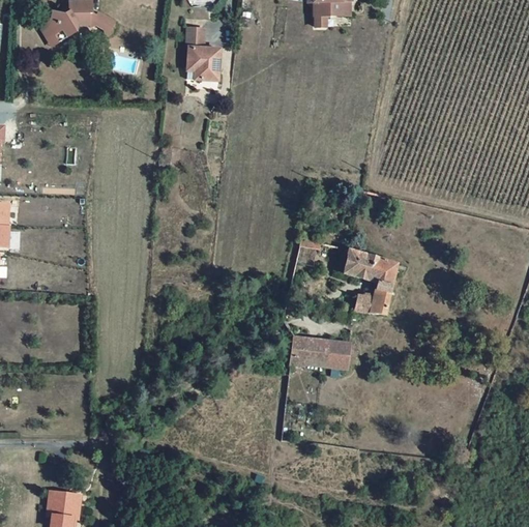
[(52,18),(40,25),(48,35),(53,33),(59,40),(76,31),(76,24),(90,27),(98,12),(91,7),(91,0),(68,0),(67,11),(52,10),(52,18)]
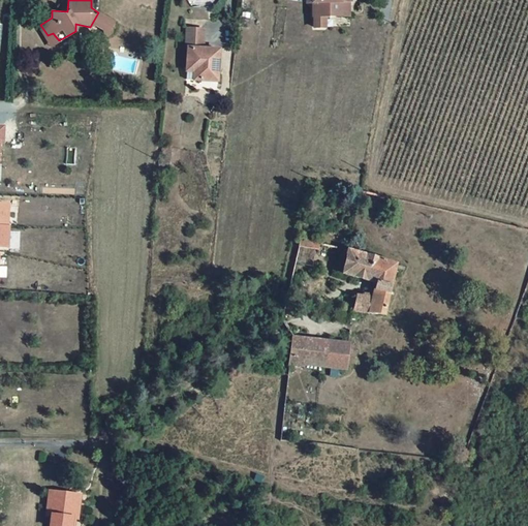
[(308,0),(308,18),(313,18),(313,31),(314,31),(314,42),(324,42),(324,34),(328,31),(341,31),(341,17),(350,17),(350,12),(352,12),(352,2),(341,2),(341,0),(308,0)]
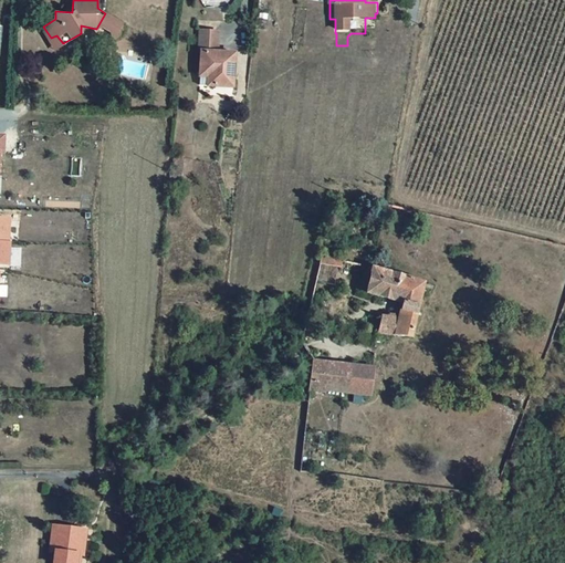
[(122,22),(115,19),(111,30),(116,32),(122,22)]
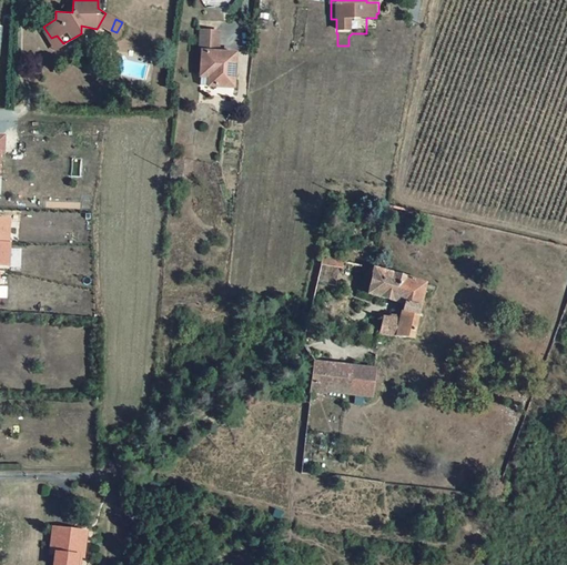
[(219,42),(200,40),(199,61),(201,62),(199,87),(212,88),(212,97),(231,99),(233,64),(216,63),(219,42)]
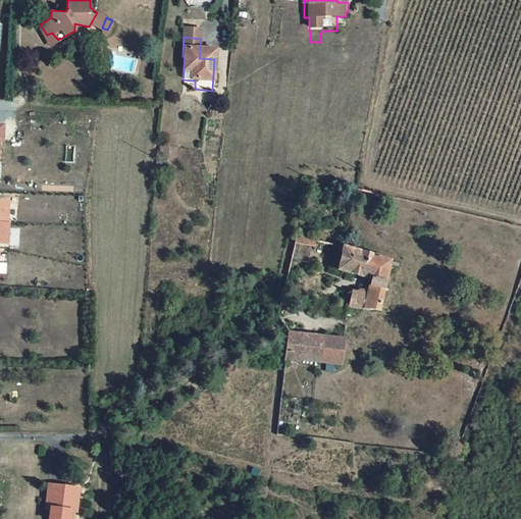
[(391,255),(343,244),(337,269),(368,275),(365,289),(351,288),(350,304),(377,308),(391,255)]
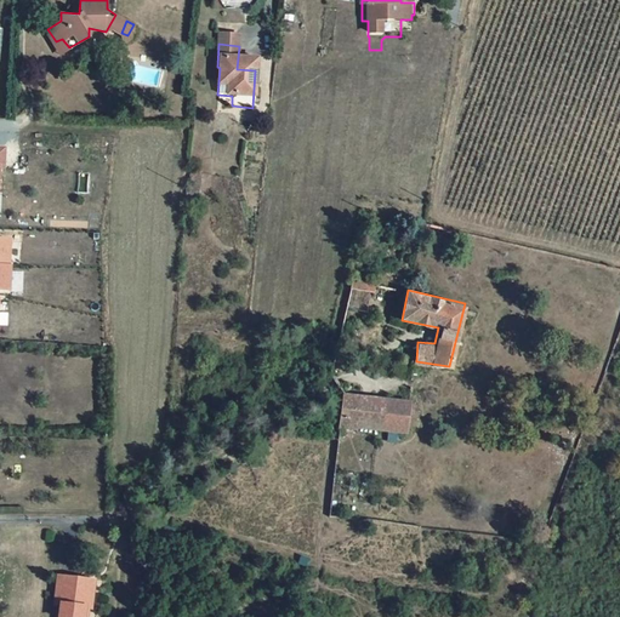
[(375,301),(351,296),(350,304),(373,309),(375,301)]
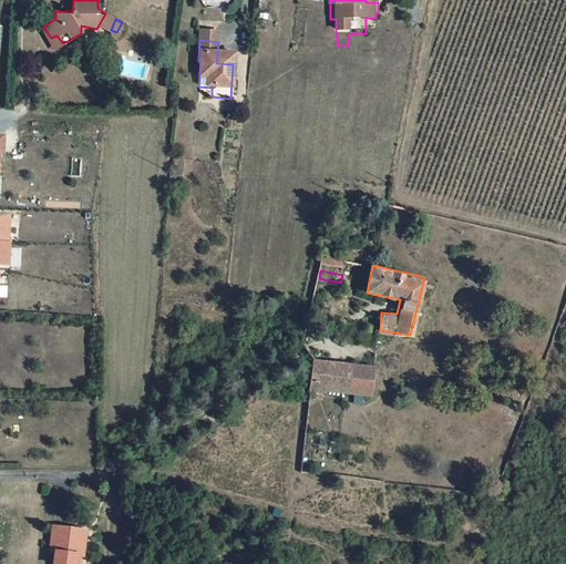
[(314,359),(310,385),(370,391),(373,366),(314,359)]
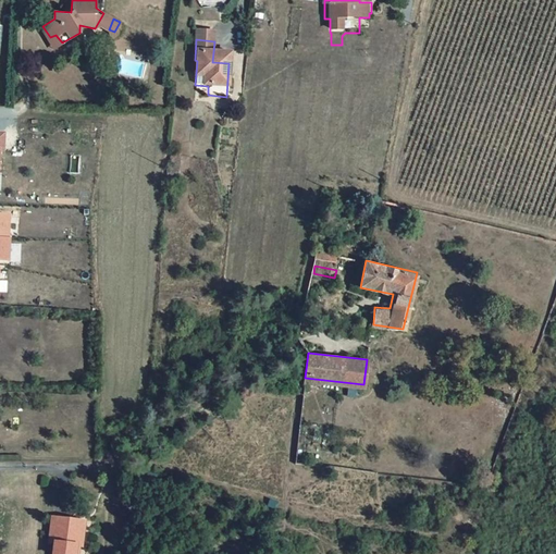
[(54,540),(52,553),(74,553),(76,542),(82,542),(85,518),(52,515),(49,539),(54,540)]
